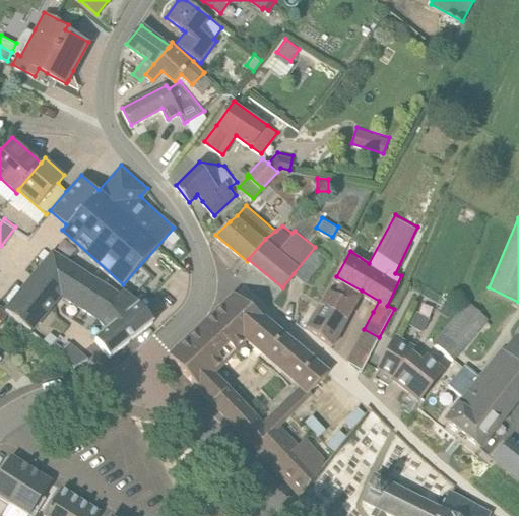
[(315,247),(294,273),(306,282),(327,256),(315,247)]
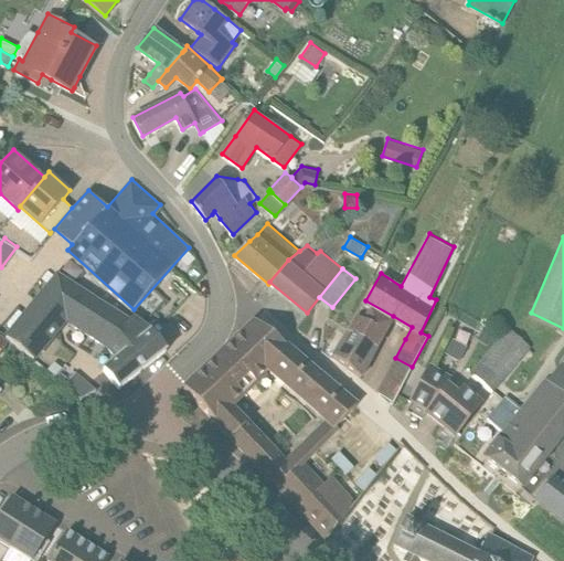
[(14,327),(7,337),(33,358),(43,346),(67,316),(106,347),(117,356),(104,368),(114,379),(119,387),(167,348),(151,328),(142,321),(134,313),(130,315),(107,302),(57,272),(25,314),(14,327)]
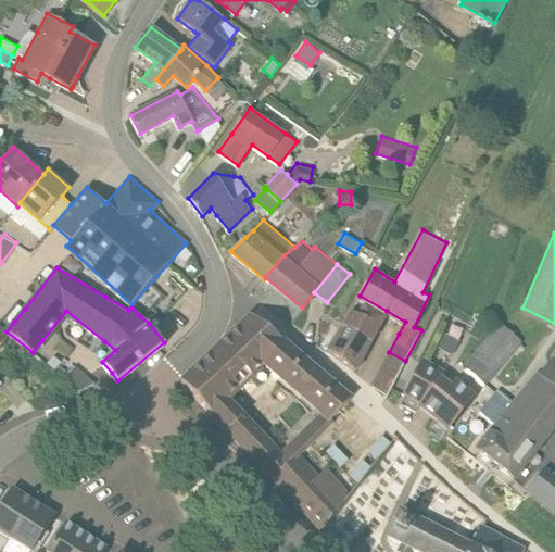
[(370,340),(387,311),(360,296),(356,300),(343,325),(370,340)]
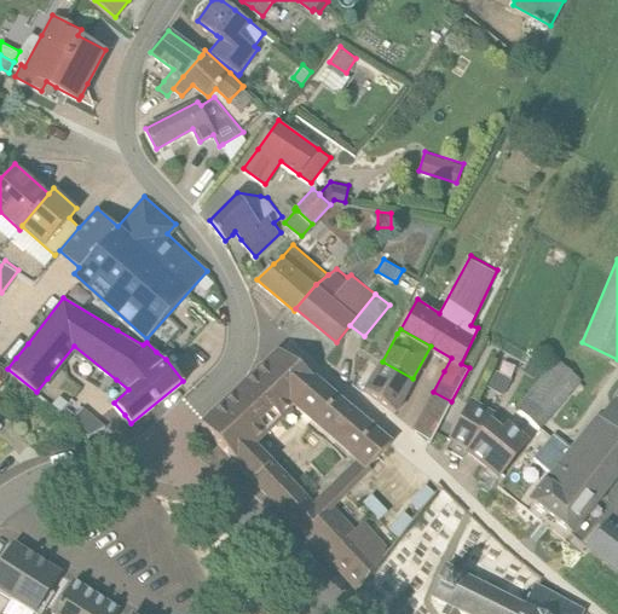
[(279,349),(202,423),(237,461),(238,459),(254,444),(299,400),(318,382),(315,378),(279,349)]
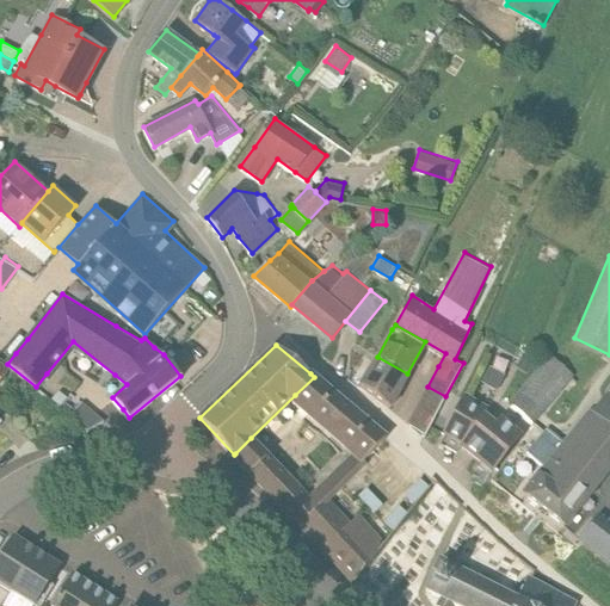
[(516,365),(527,371),(528,371),(536,356),(524,350),(516,365)]
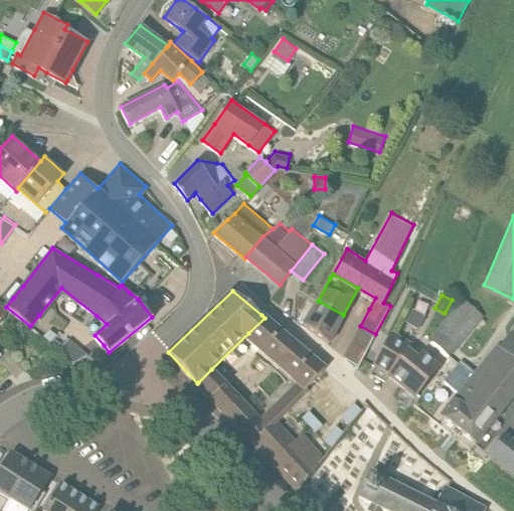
[(430,338),(448,353),(450,355),(484,315),(465,297),(430,338)]
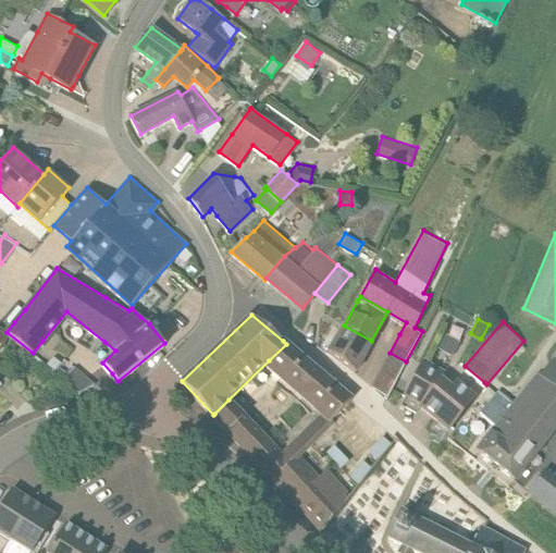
[(356,370),(371,341),(344,326),(341,332),(328,349),(356,370)]
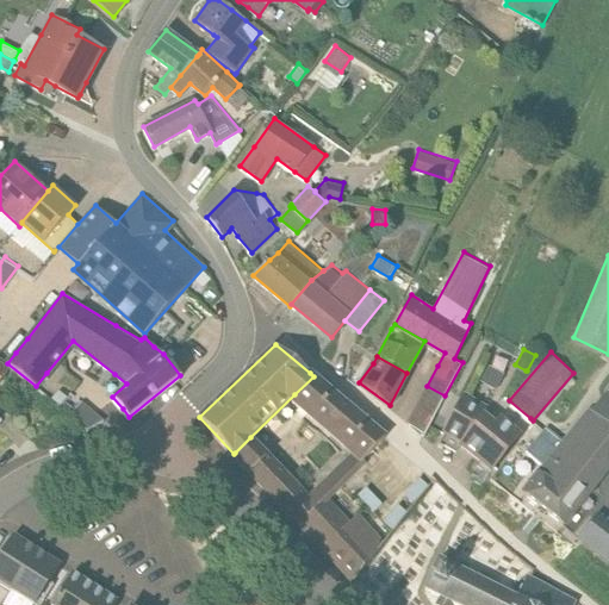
[(311,422),(324,432),(349,405),(314,376),(294,394),(317,416),(311,422)]
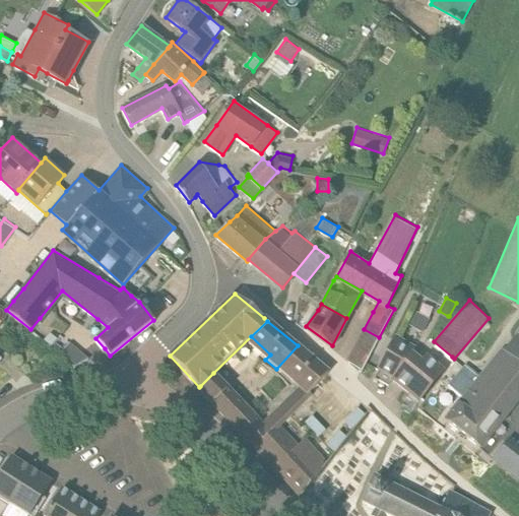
[(518,325),(514,332),(504,347),(502,345),(480,374),(466,361),(448,383),(463,397),(459,403),(446,420),(479,445),(493,429),(518,394),(518,325)]
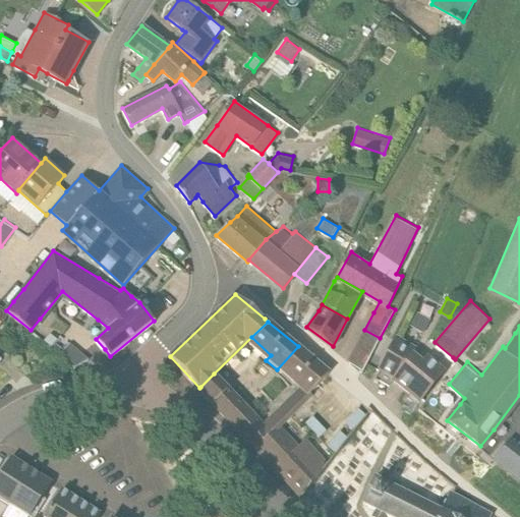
[(361,371),(362,372),(380,338),(364,330),(363,330),(348,358),(362,369),(361,371)]
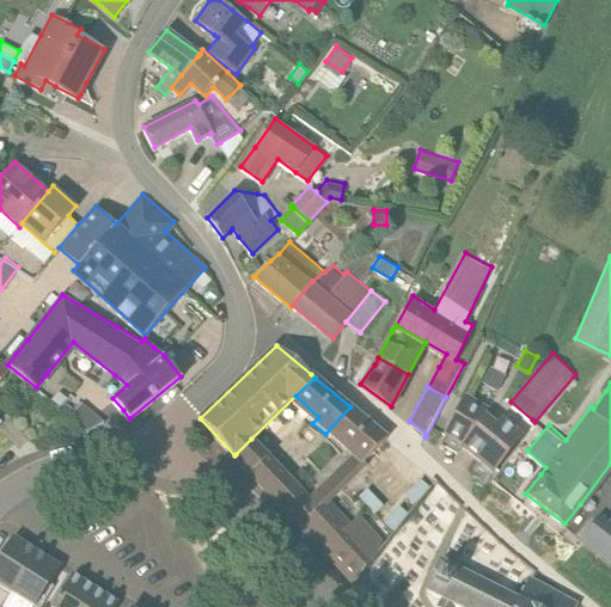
[(466,392),(446,431),(465,441),(462,445),(476,455),(482,459),(494,468),(508,449),(523,430),(507,418),(502,415),(496,421),(486,412),(490,405),(466,392)]
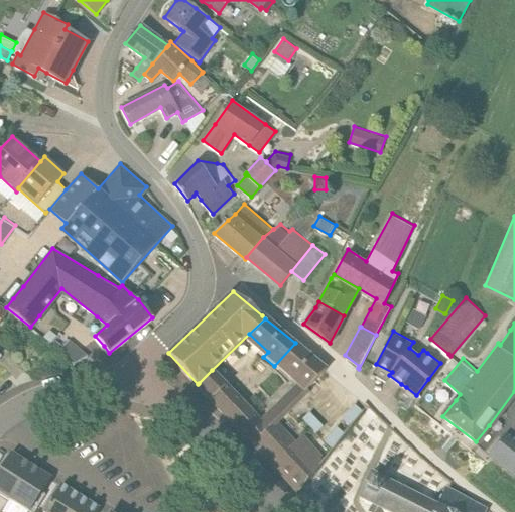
[(88,354),(82,348),(69,337),(57,350),(68,358),(74,363),(88,354)]
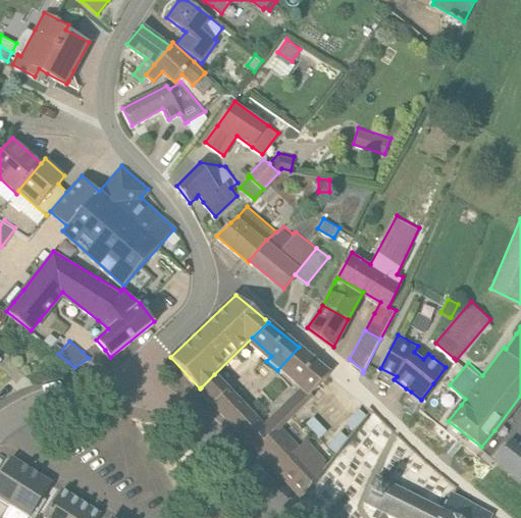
[(63,349),(55,342),(50,347),(58,354),(63,349)]
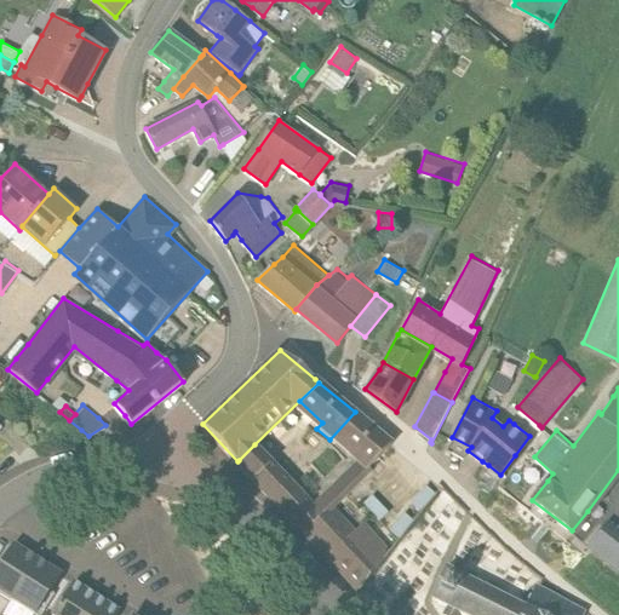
[(355,412),(330,440),(354,459),(334,478),(345,489),(393,442),(355,412)]
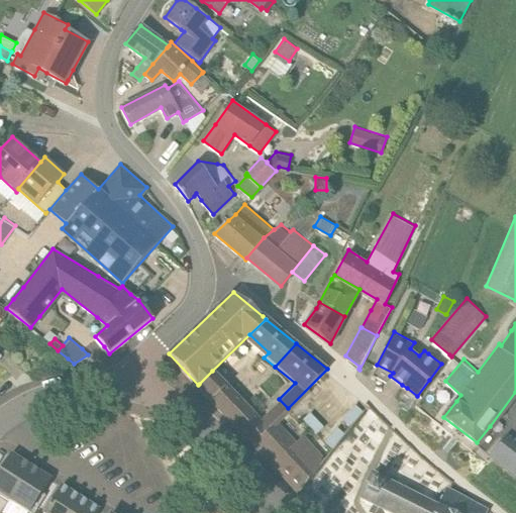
[(199,384),(198,385),(199,386),(209,396),(211,398),(211,399),(229,417),(244,402),(239,397),(225,383),(212,371),(199,384)]
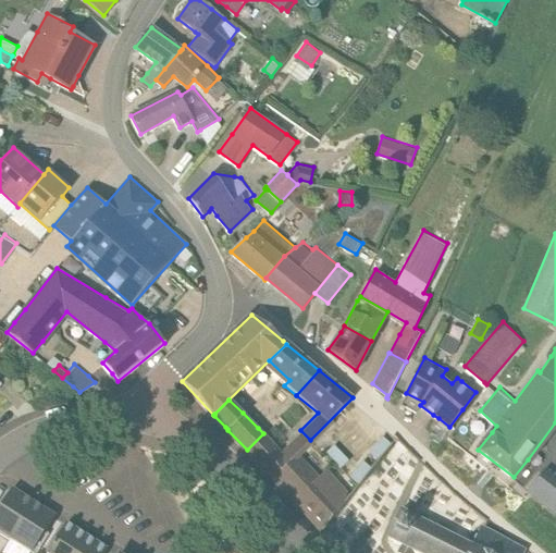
[(263,433),(247,450),(273,477),(295,455),(310,440),(300,430),(281,450),(263,433)]
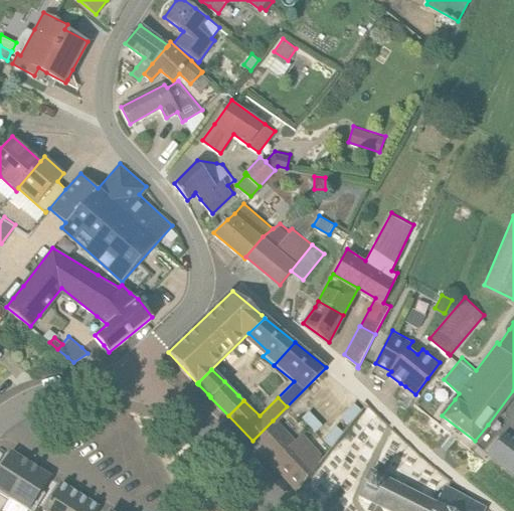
[(349,422),(361,407),(354,401),(342,416),(349,422)]
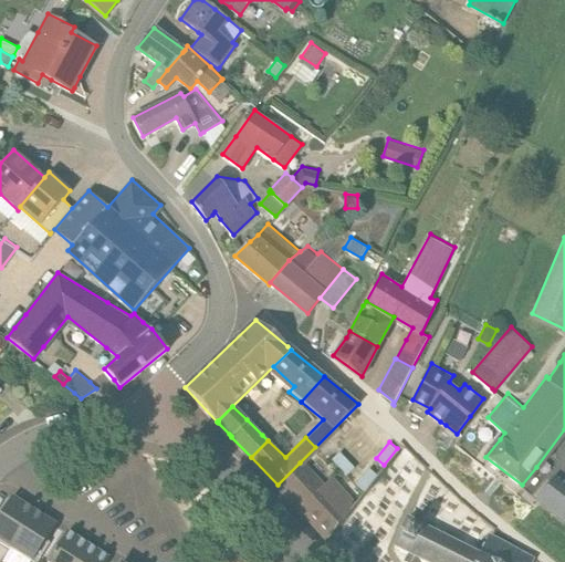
[(332,458),(347,474),(355,466),(339,450),(332,458)]
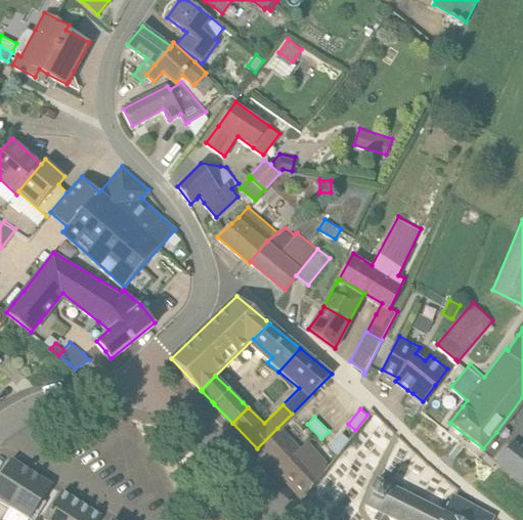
[(277,428),(257,448),(258,449),(278,471),(300,449),(277,428)]
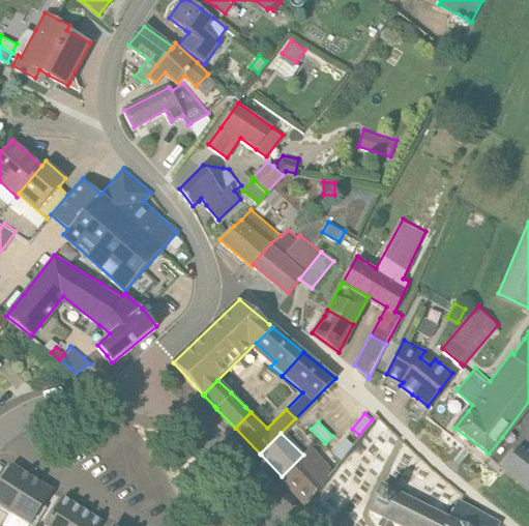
[(341,459),(353,442),(346,436),(333,451),(341,459)]
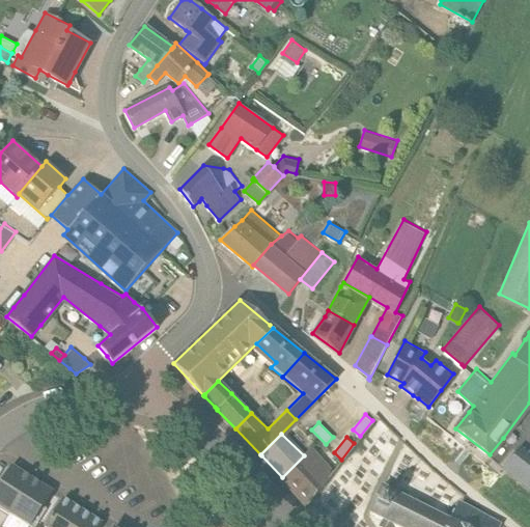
[(304,455),(282,477),(307,504),(328,478),(334,469),(312,446),(304,455)]
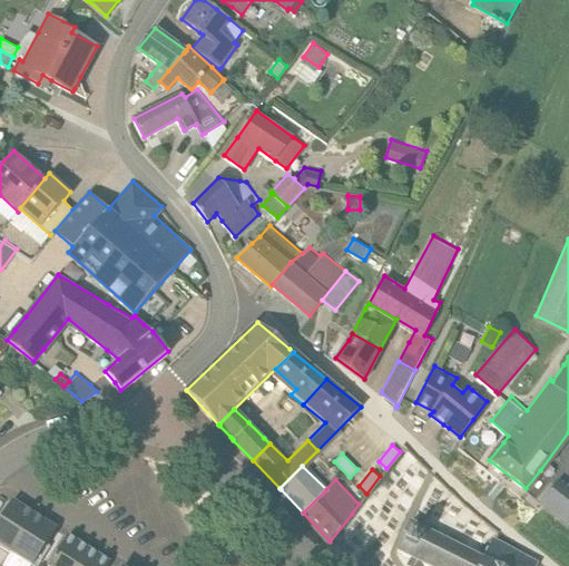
[(568,488),(558,480),(542,500),(568,521),(568,488)]
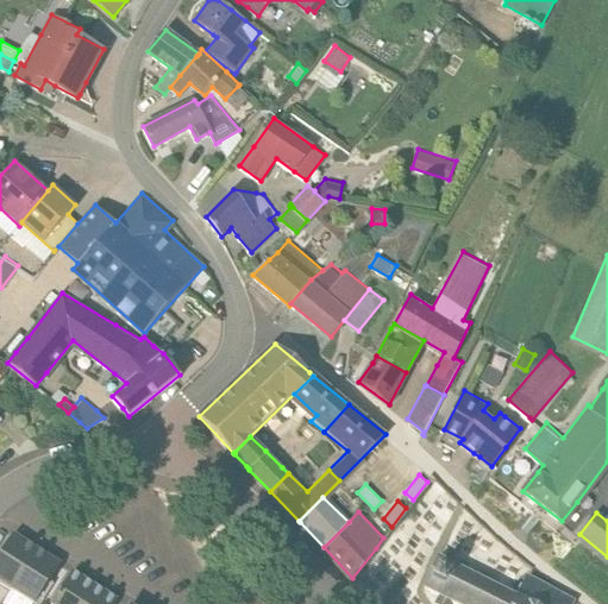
[(13,587),(38,547),(13,532),(0,552),(0,578),(11,586),(13,587)]
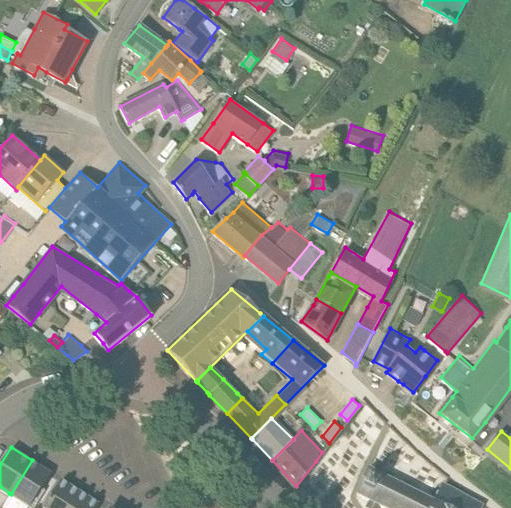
[(9,493),(2,505),(3,506),(6,507),(26,507),(28,505),(30,506),(32,501),(38,501),(36,496),(43,484),(51,472),(32,460),(11,494),(9,493)]
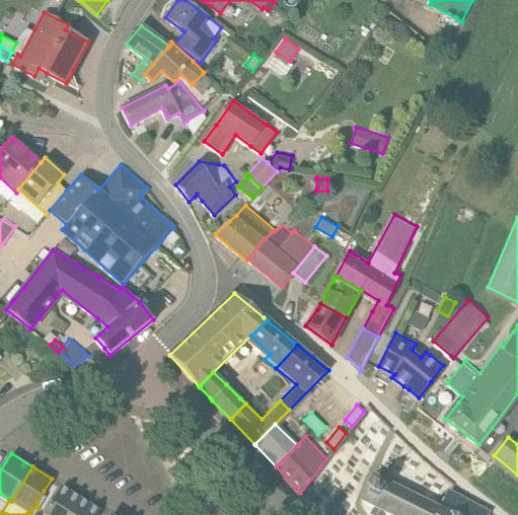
[(486,514),(489,511),(448,491),(445,497),(444,496),(438,506),(373,473),(362,499),(374,506),(371,512),(376,514),(382,514),(385,511),(393,514),(486,514)]
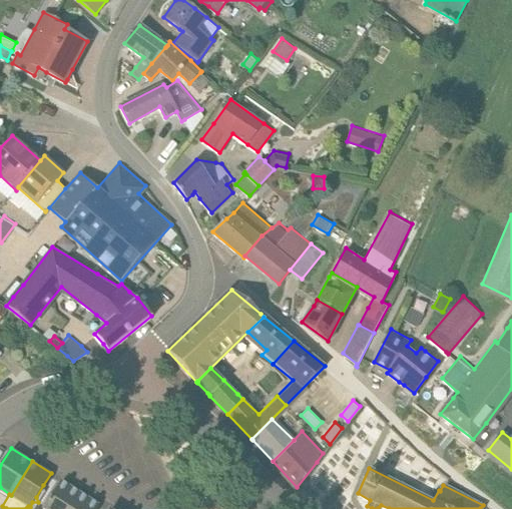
[(44,508),(68,508),(80,491),(61,479),(43,508),(44,508)]
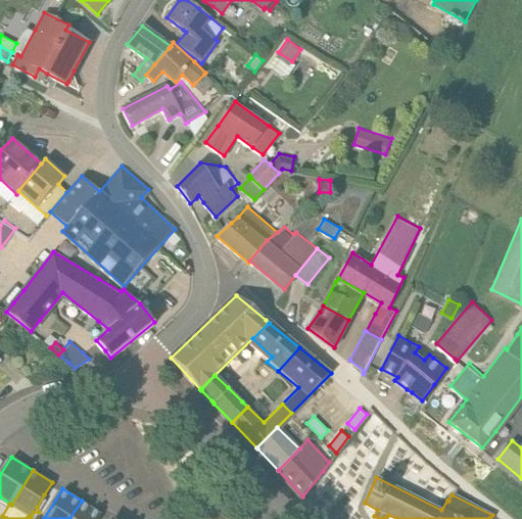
[(69,518),(96,518),(101,513),(82,501),(69,518)]
